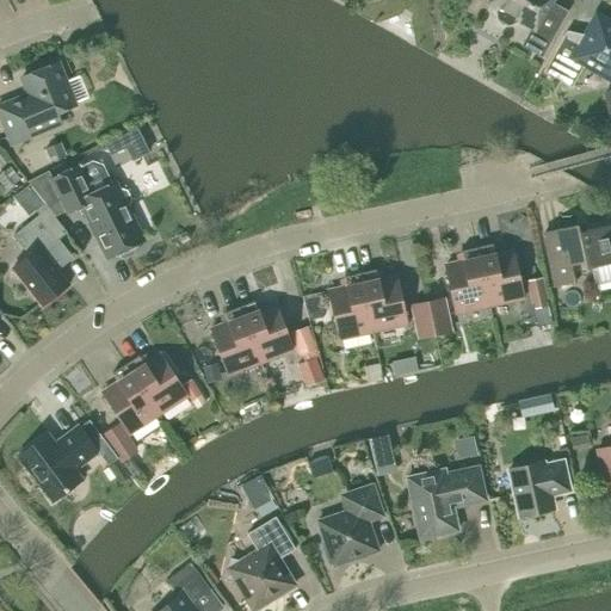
[(492,0),(491,4),(534,29),(524,45),(542,55),(566,12),(549,2),(550,0),(492,0)]
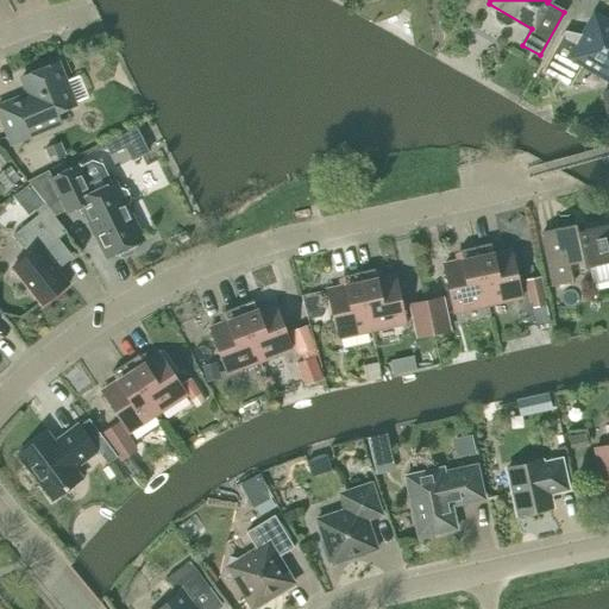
[(583,64),(608,79),(608,24),(595,17),(581,43),(564,33),(542,71),(570,87),(583,64)]
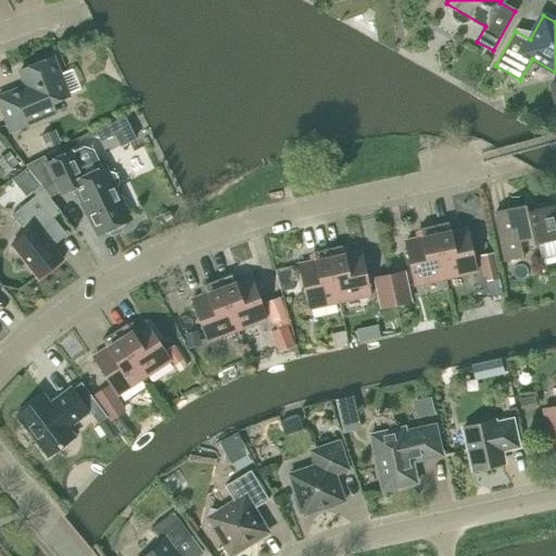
[(51,103),(70,96),(53,58),(20,72),(25,86),(0,96),(0,105),(11,131),(55,113),(51,103)]
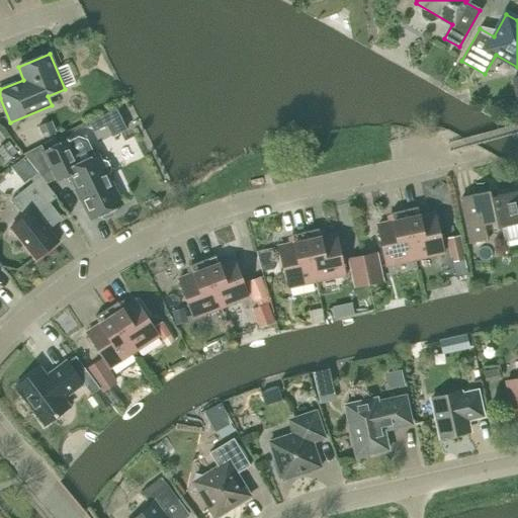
[(103,140),(131,128),(123,110),(95,121),(103,140)]
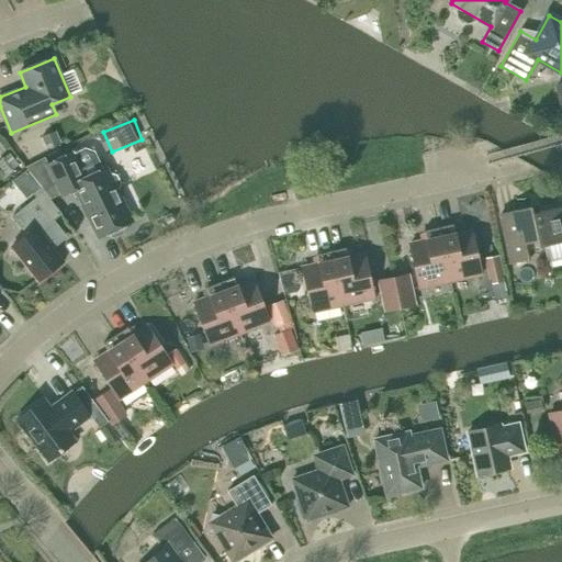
[(56,131),(41,137),(46,150),(60,144),(56,131)]
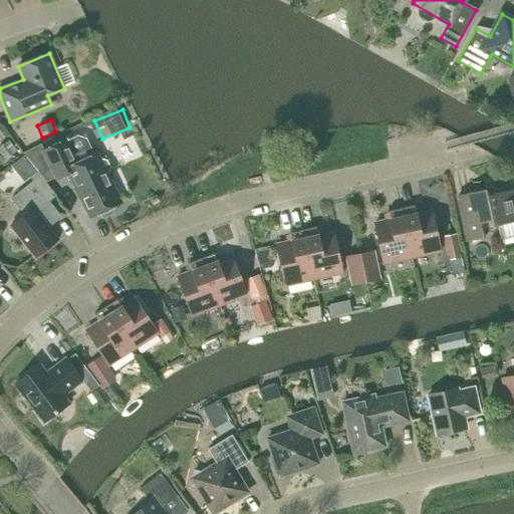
[(110,168),(106,161),(102,160),(100,161),(97,154),(94,155),(85,139),(77,136),(66,141),(65,140),(42,152),(55,178),(67,172),(90,218),(99,214),(100,216),(104,218),(112,214),(113,209),(112,207),(121,203),(106,174),(108,173),(110,168)]
